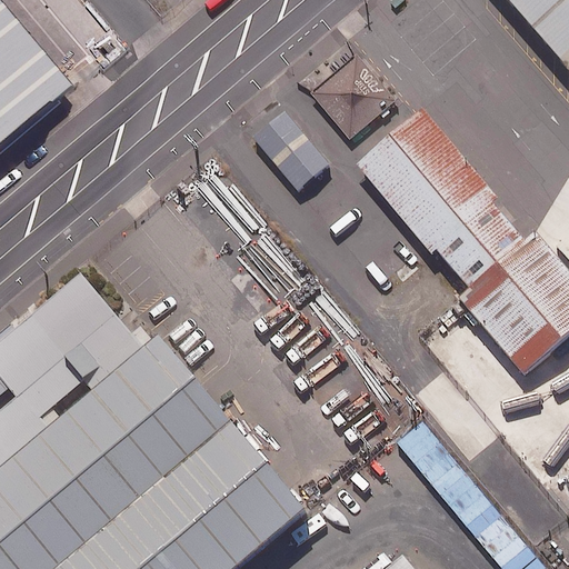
[(568,0),(505,0),(556,60),(568,49),(568,0)]
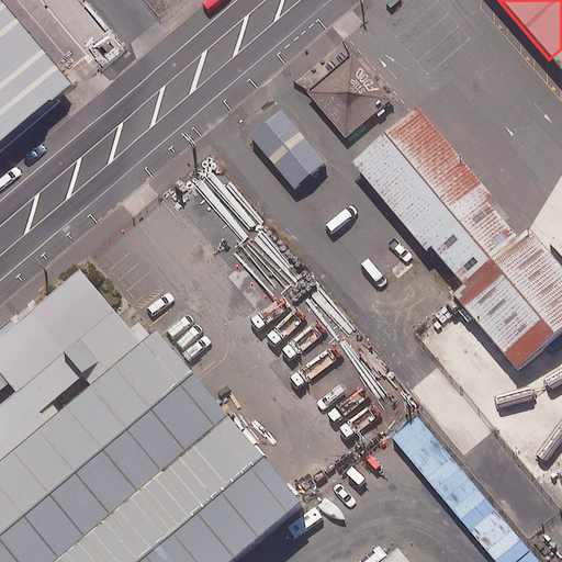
[(0,143),(69,86),(0,3),(0,143)]
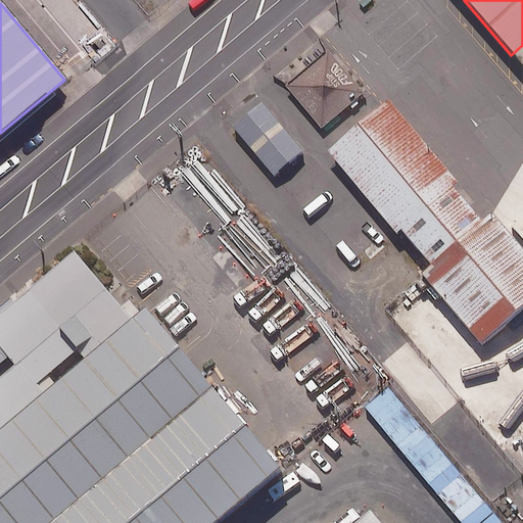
[(522,45),(511,55),(522,68),(522,45)]
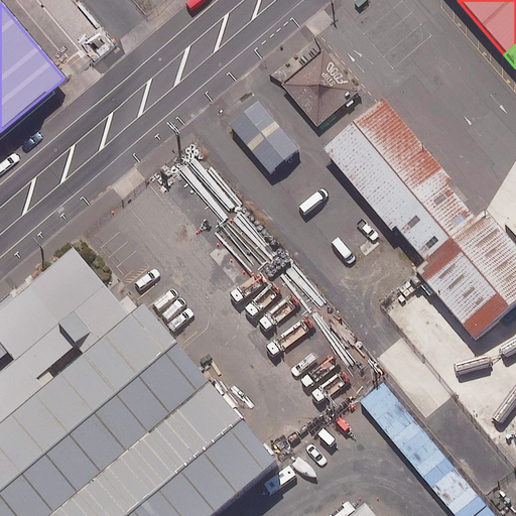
[(480,340),(515,307),(515,246),(506,235),(490,216),(481,224),(447,184),(454,180),(385,102),(327,151),(394,230),(397,227),(431,266),(423,274),(434,287),(480,340)]
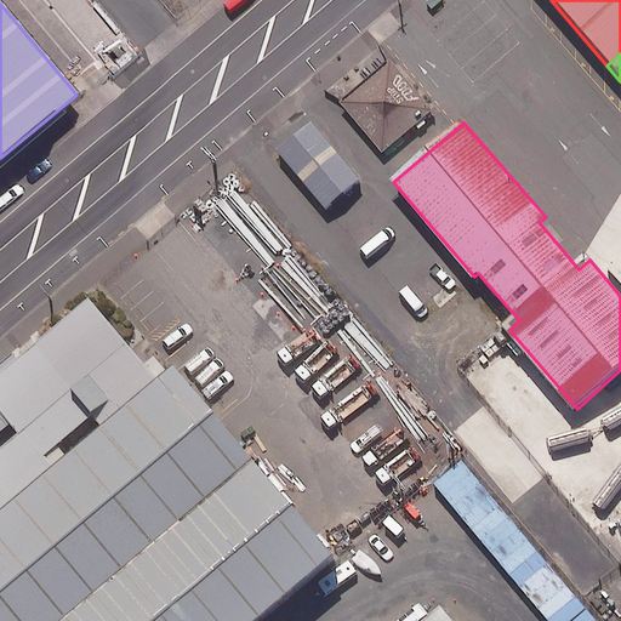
[(0,620),(61,620),(254,461),(166,358),(149,372),(91,302),(0,377),(0,433),(12,425),(23,437),(0,455),(0,620)]
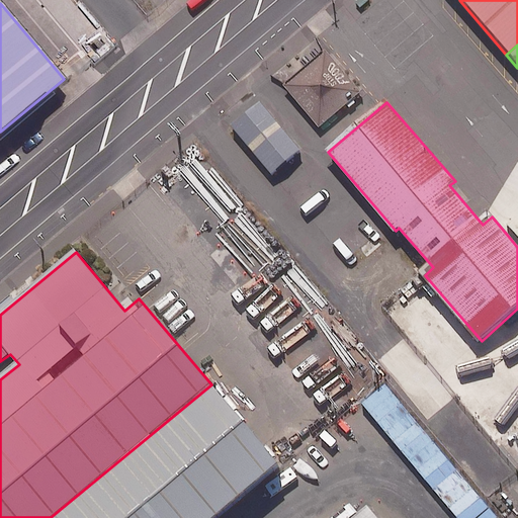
[(212,517),(278,464),(211,384),(51,517),(212,517)]
